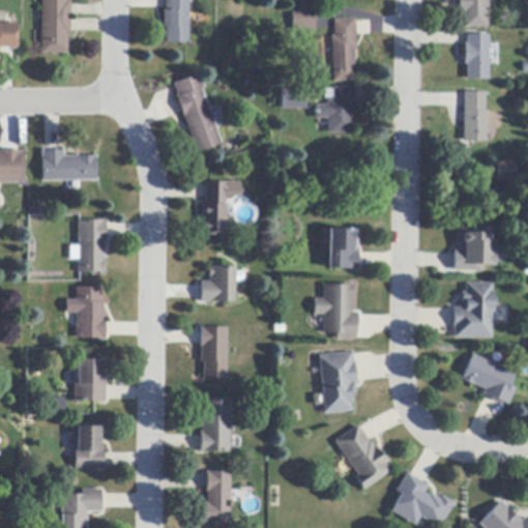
[(70,0),(70,2),(70,15),(70,18),(70,29),(70,33),(68,33),(68,52),(41,52),(41,0),(70,0)]
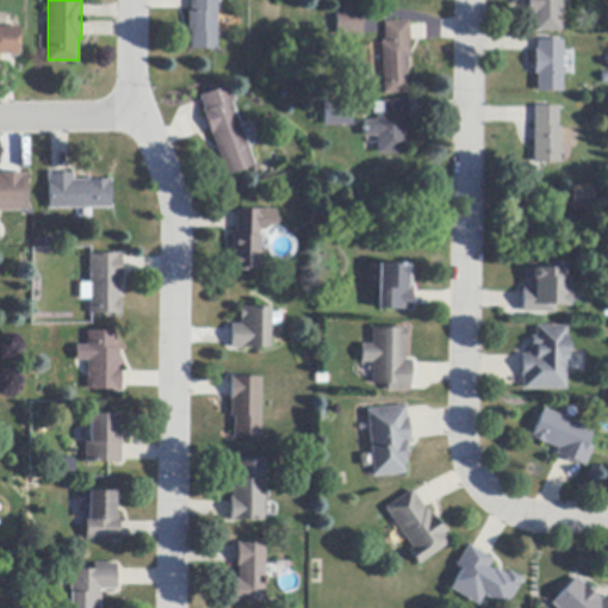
[(218,0),(218,8),(217,49),(191,49),(191,30),(188,30),(188,10),(192,10),(192,7),(192,0),(218,0)]
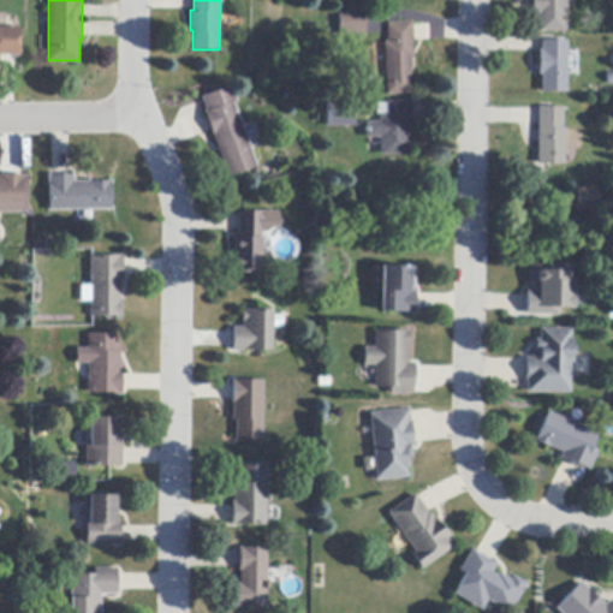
[(565,0),(565,28),(566,30),(540,30),(540,12),(534,12),(534,0),(565,0)]
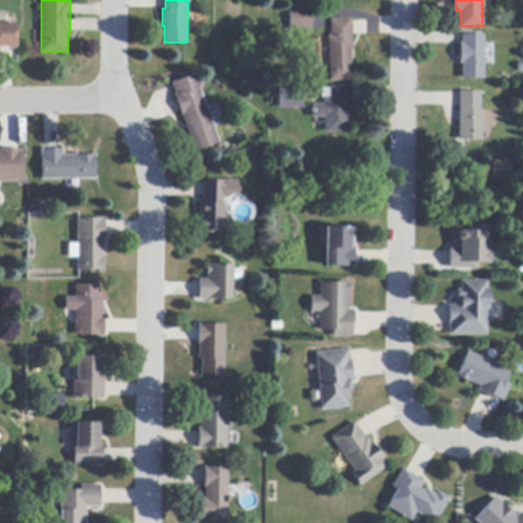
[(312,8),(312,28),(312,29),(290,29),(290,7),(312,7),(312,8)]
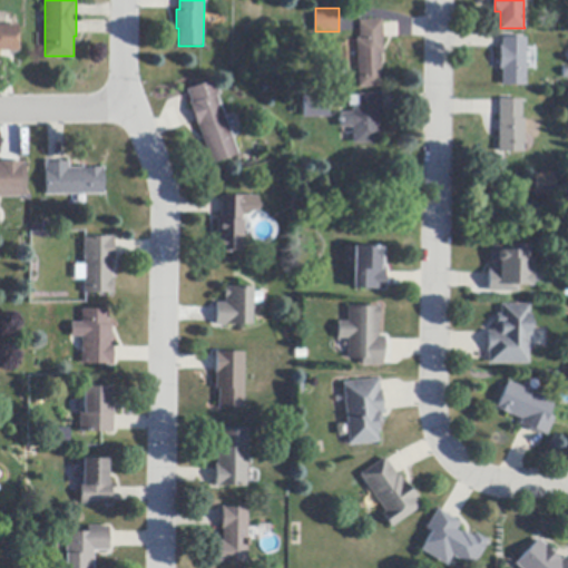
[(383,20),(383,22),(384,36),(384,52),(380,52),(381,86),(360,86),(359,72),(358,40),(358,38),(360,38),(360,29),(360,19),(361,19),(382,19),(383,18),(383,20)]
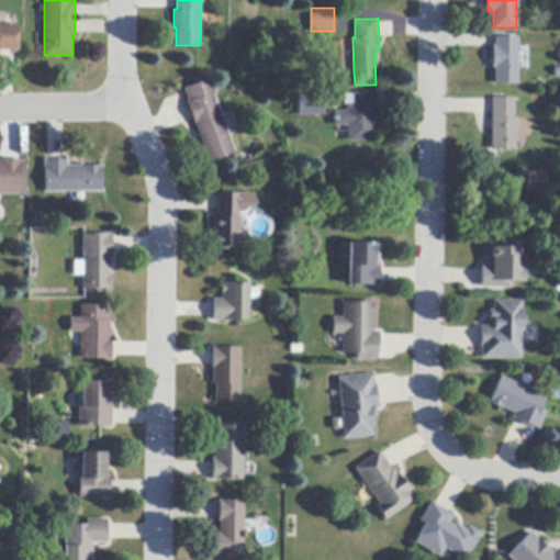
[(0,23),(12,23),(19,23),(19,49),(15,49),(1,49),(0,49),(0,23)]
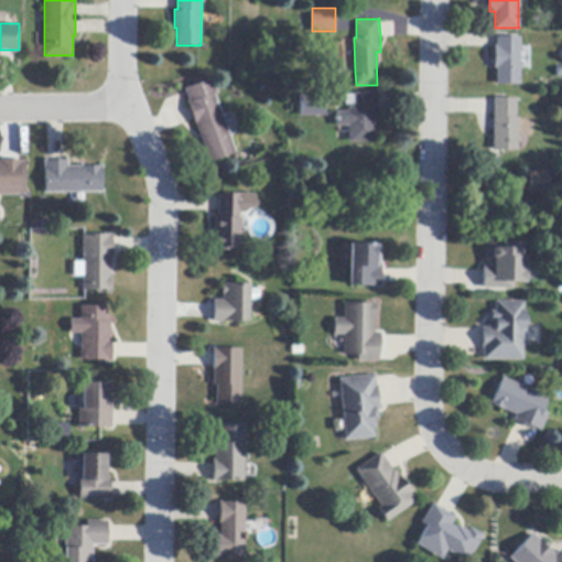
[(521,36),(520,84),(497,84),(498,67),(495,67),(495,45),(495,44),(498,44),(498,35),(521,36)]
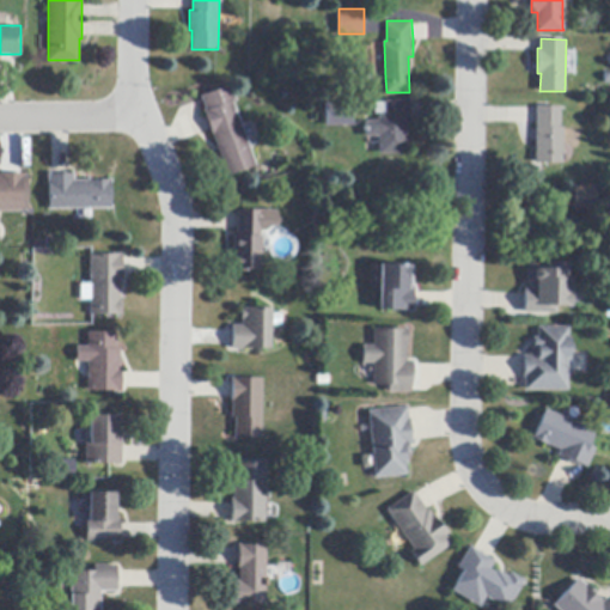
[(242,123),(250,146),(257,165),(229,175),(214,134),(212,128),(205,109),(207,108),(203,99),(202,96),(231,85),(237,101),(235,102),(242,123)]
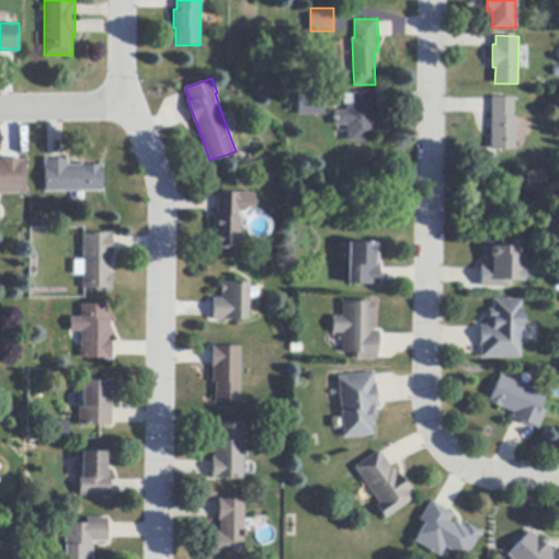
[(376,93),(376,107),(376,111),(373,111),(374,140),(349,140),(348,124),(335,124),(335,110),(348,110),(348,103),(344,103),(344,93),(354,92),(354,91),(376,91),(376,93)]
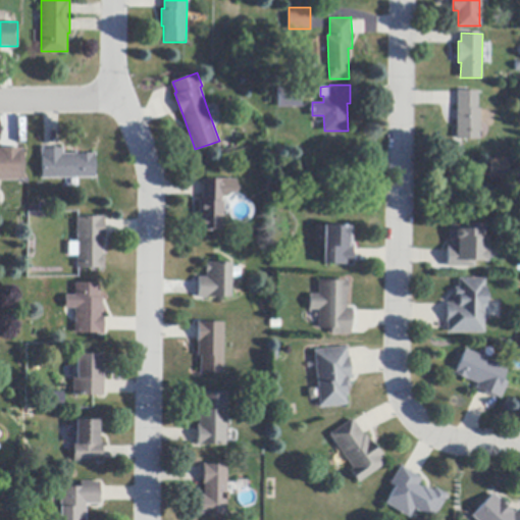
[(302,106),(279,106),(278,87),(302,86),(302,106)]
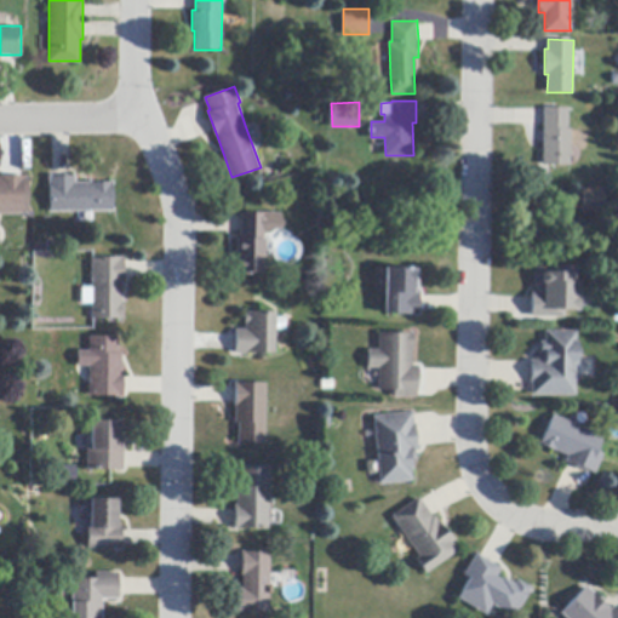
[(571,130),(571,147),(570,165),(543,164),(544,124),(544,108),(544,107),(568,107),(568,127),(571,127),(571,130)]
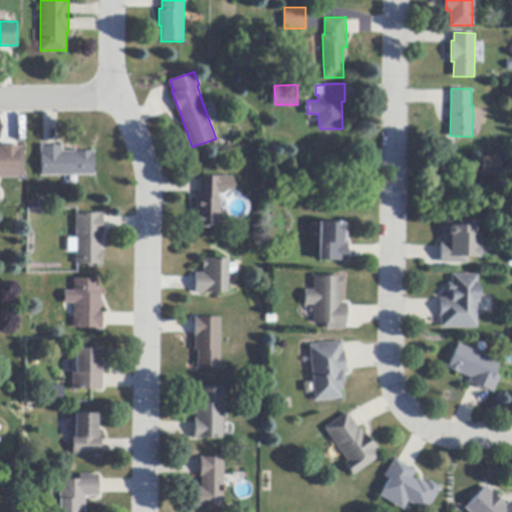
[(21,177),(0,177),(0,145),(3,145),(18,145),(21,145),(21,177)]
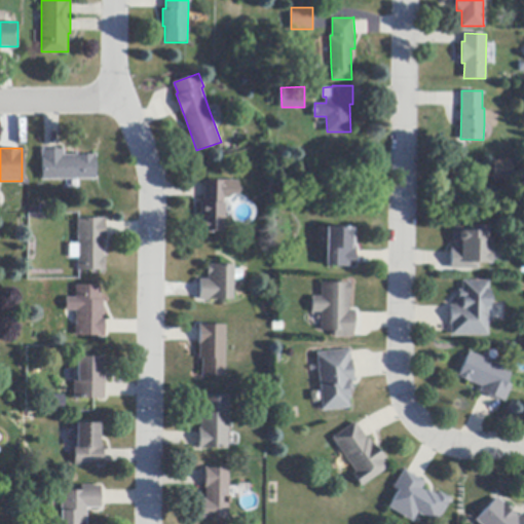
[(97,178),(43,179),(43,148),(46,148),(61,148),(64,148),(65,154),(97,153),(97,178)]
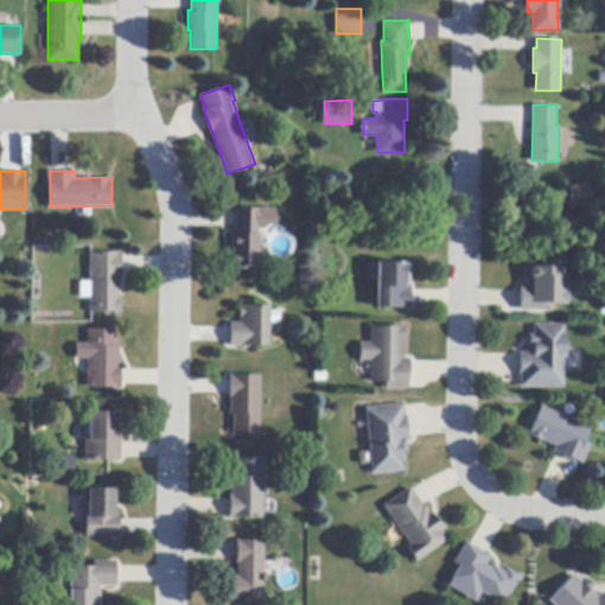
[(571,184),(593,185),(592,208),(570,207),(571,184)]
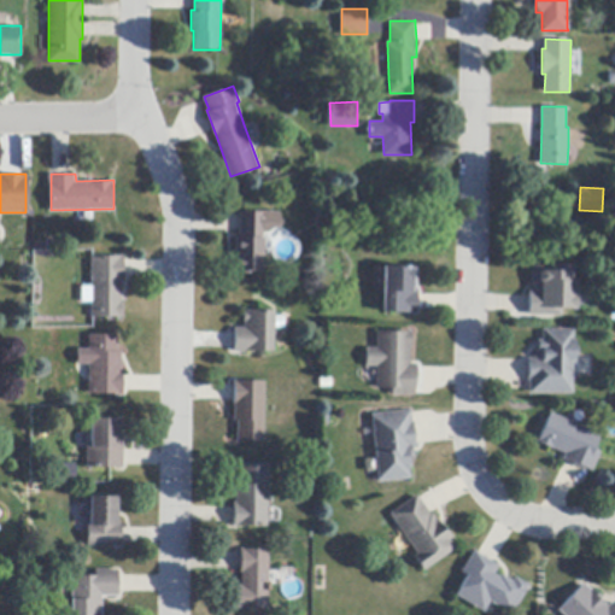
[(236,270),(236,236),(240,236),(240,229),(240,215),(240,211),(280,211),(280,228),(274,228),(269,232),(264,232),(263,270),(236,270)]
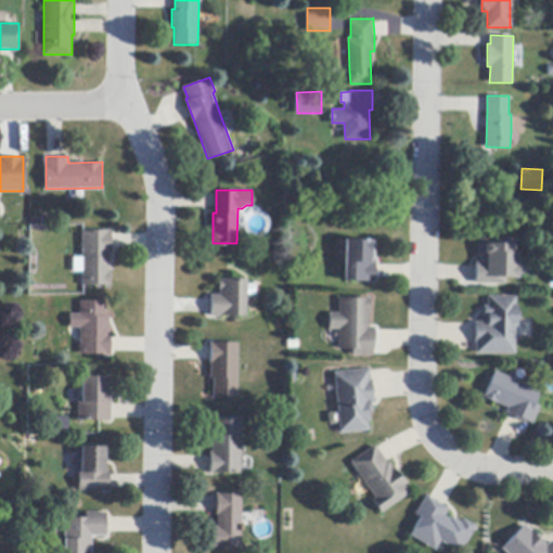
[(112,233),(112,246),(112,251),(110,251),(110,284),(84,284),(84,270),(84,257),(84,230),(112,230),(112,233)]
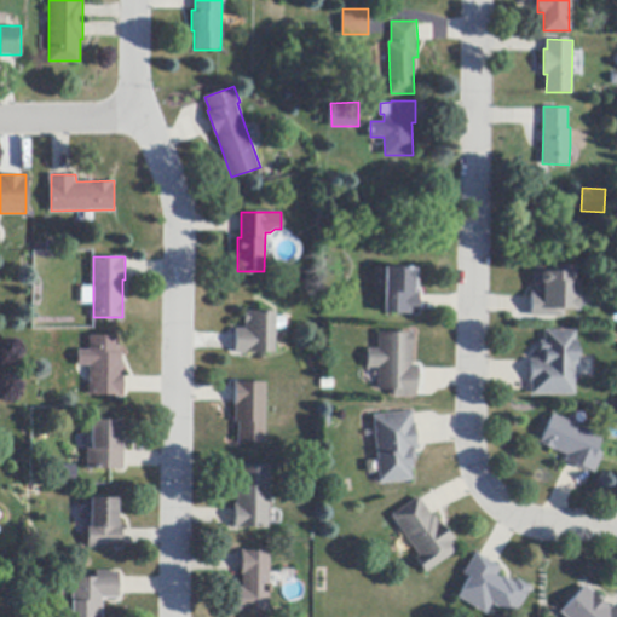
[(564,316),(531,315),(531,311),(531,297),(531,290),(535,290),(535,284),(534,283),(534,270),(541,263),(555,263),(555,264),(574,265),(574,281),(577,281),(577,295),(578,295),(577,307),(564,307),(564,316)]
